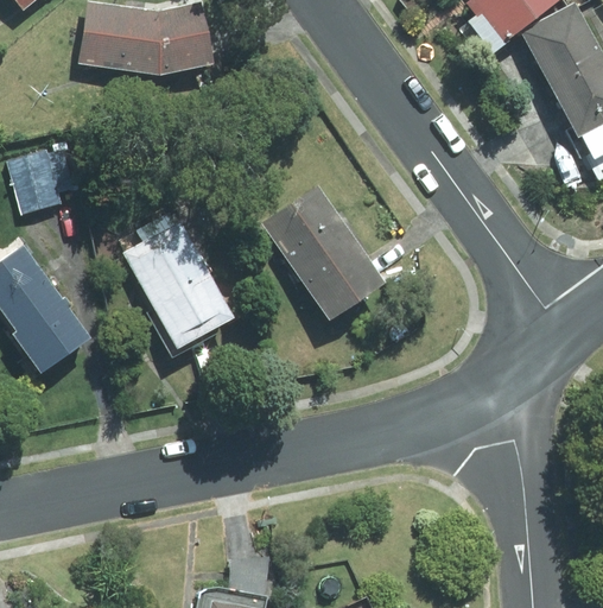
[(13,0),(21,11),(33,0),(13,0)]
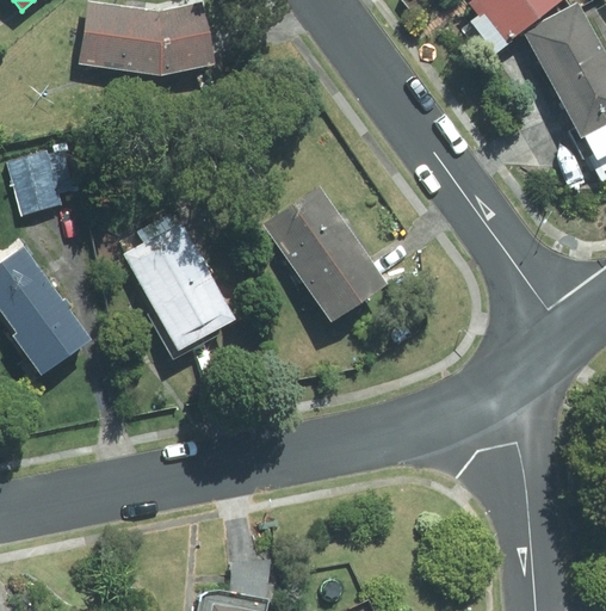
[(475,0),(506,42),(561,0),(475,0)]
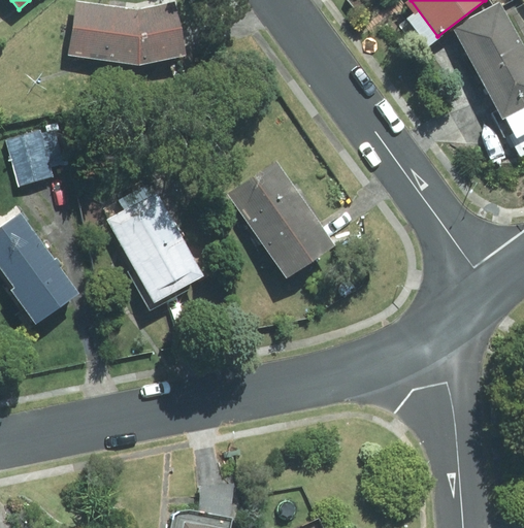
[(138,9),(75,1),(68,56),(138,65),(184,56),(171,2),(138,9)]
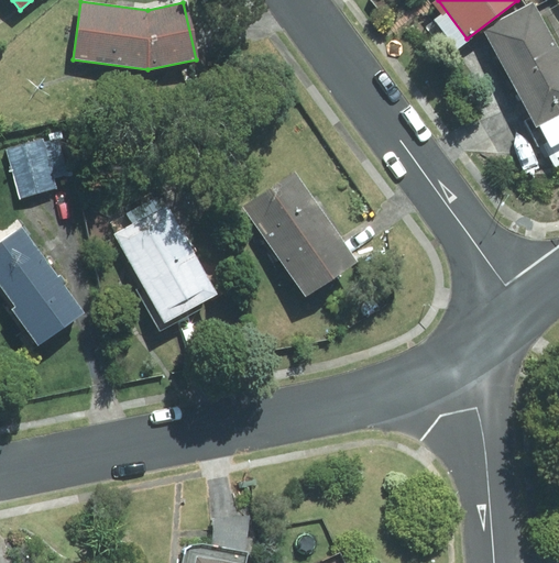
[(537,145),(558,133),(558,47),(534,1),(483,29),(530,119),(525,122),(537,145)]
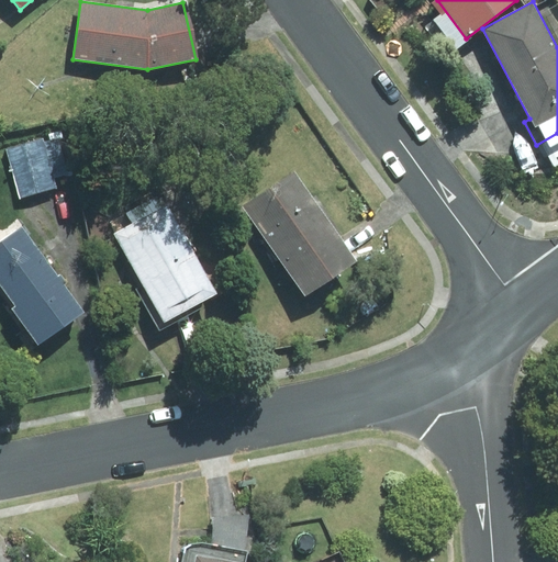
[(57,188),(45,139),(8,149),(21,198),(57,188)]
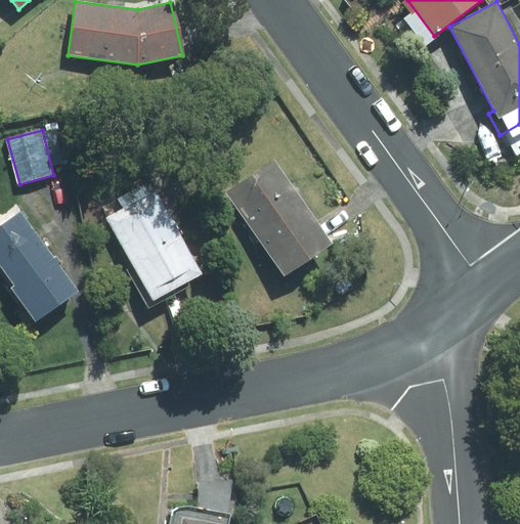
[(331,245),(274,159),(226,191),(283,276),(331,245)]
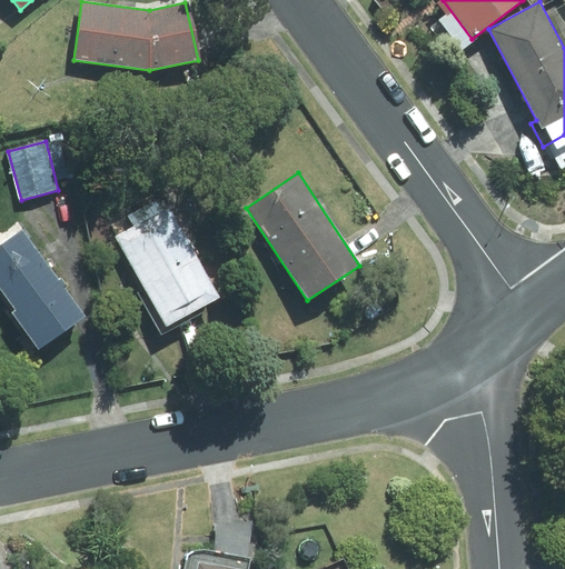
[(217,298),(169,207),(116,235),(164,326),(217,298)]
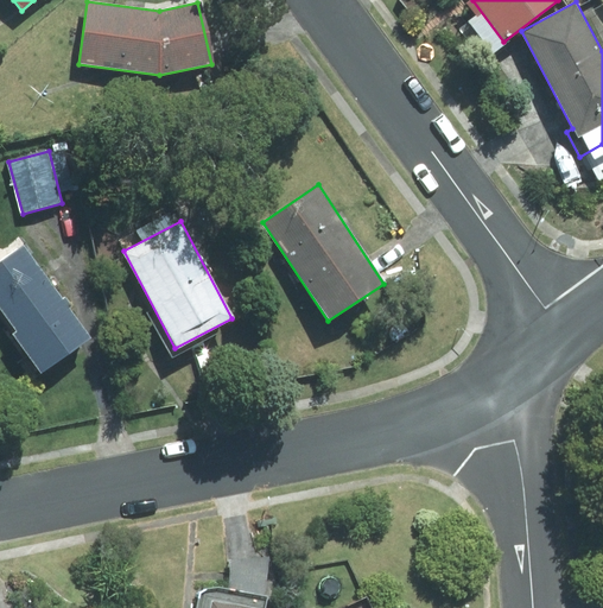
[(88,339),(25,246),(0,263),(0,310),(14,331),(10,335),(37,373),(88,339)]
